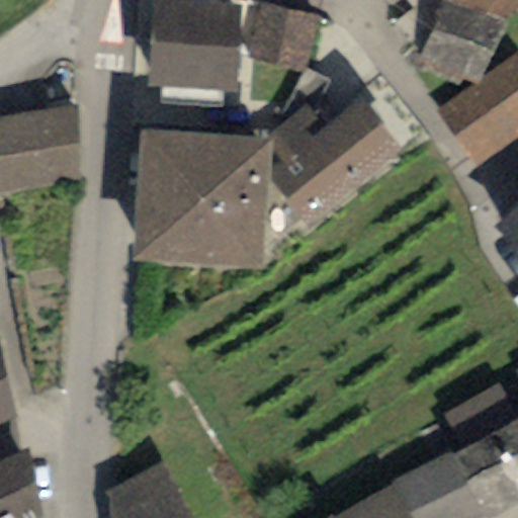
[(448,0),(444,3),(418,69),(473,92),(502,32),(517,17),(517,3),(516,0),(448,0)]
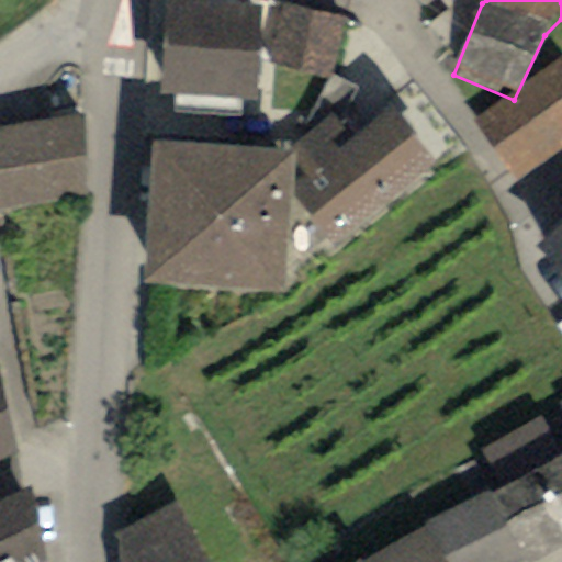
[(168,7),(159,109),(253,116),(260,14),(168,7)]
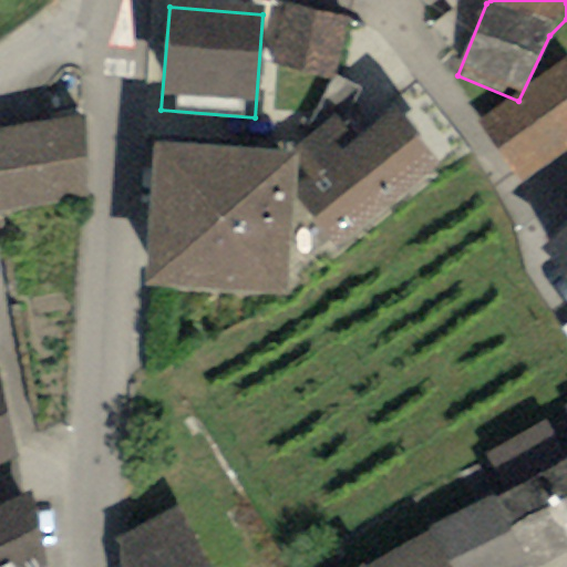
[(347,24),(282,8),(267,65),(331,82),(347,24)]
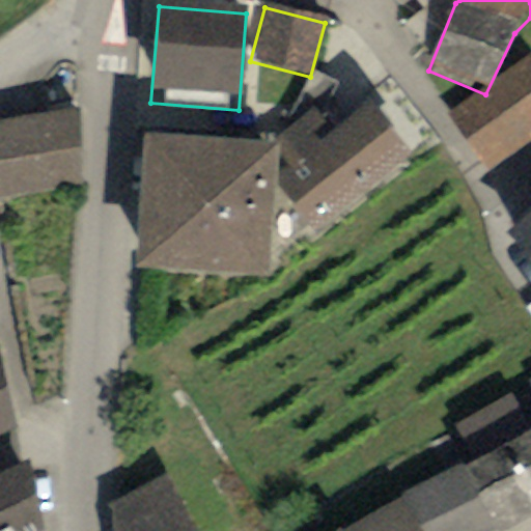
[(530,67),(456,117),(490,167),(530,139),(530,67)]
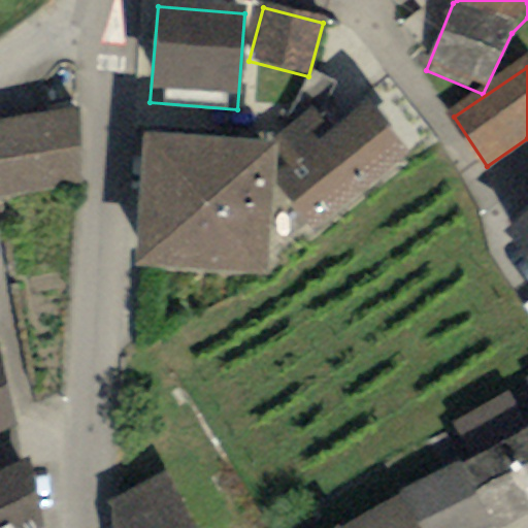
[(0,119),(0,166),(2,178),(83,166),(73,108),(0,119)]
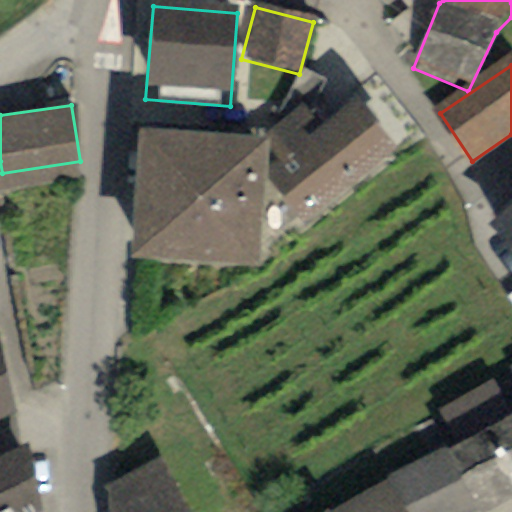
[(307,106),(267,136),(265,146),(263,181),(303,233),(394,160),(359,110),(328,133),(307,106)]
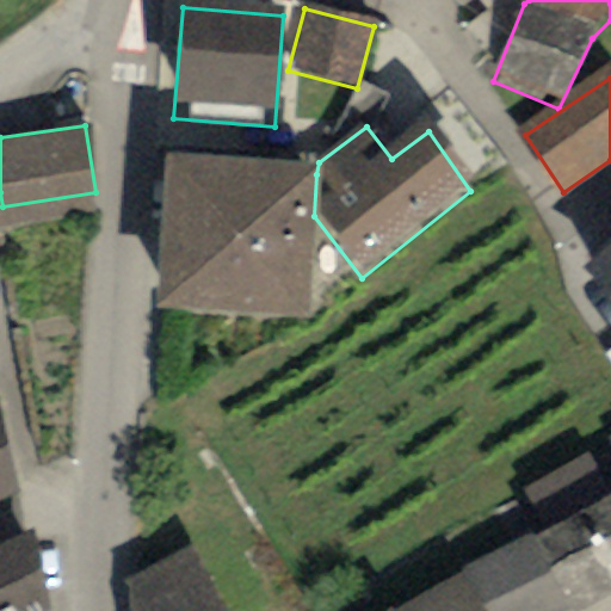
[(168,162),(154,328),(303,340),(314,216),(316,174),(168,162)]
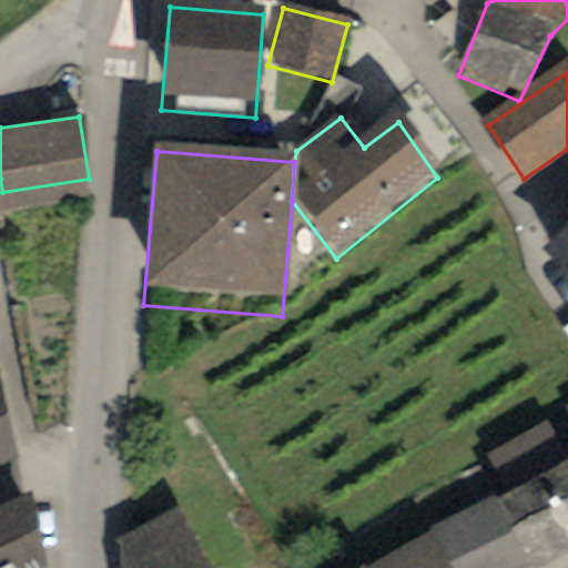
[(567,234),(535,267),(567,301),(567,234)]
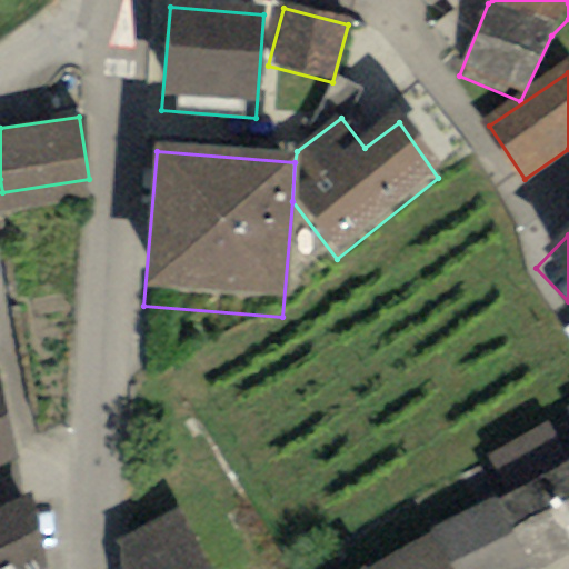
[(0,456),(18,448),(0,412),(0,456)]
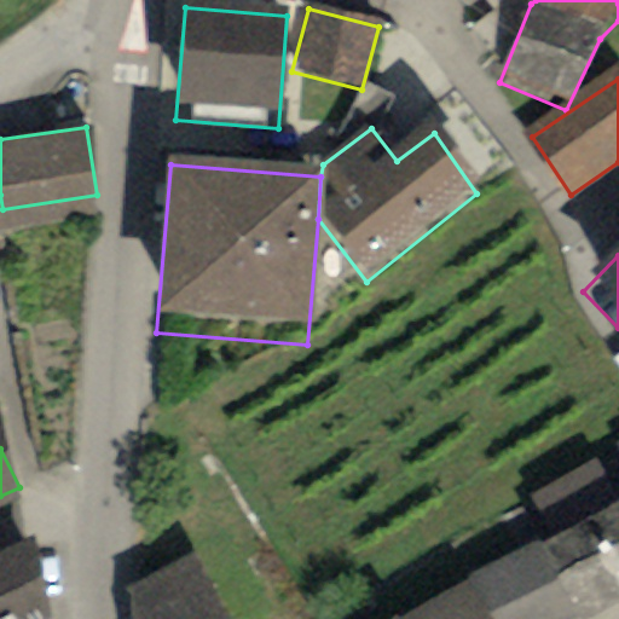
[(618,492),(542,536),(582,606),(618,585),(618,492)]
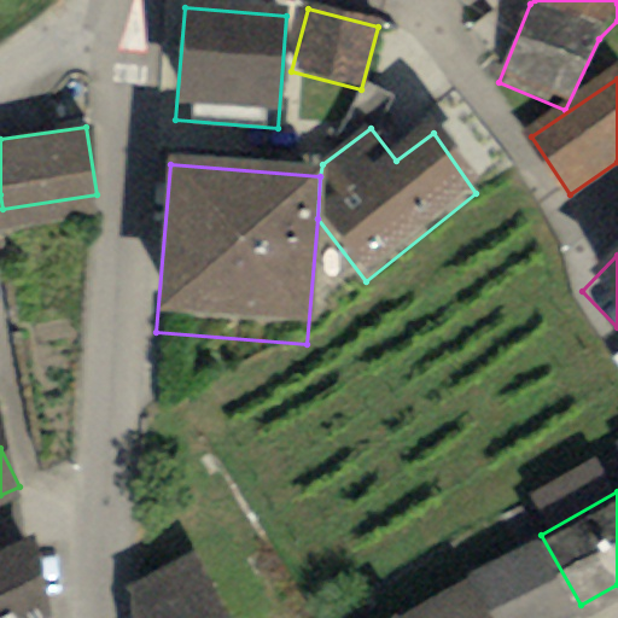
[(0,541),(0,617),(31,617),(51,610),(17,535),(0,541)]
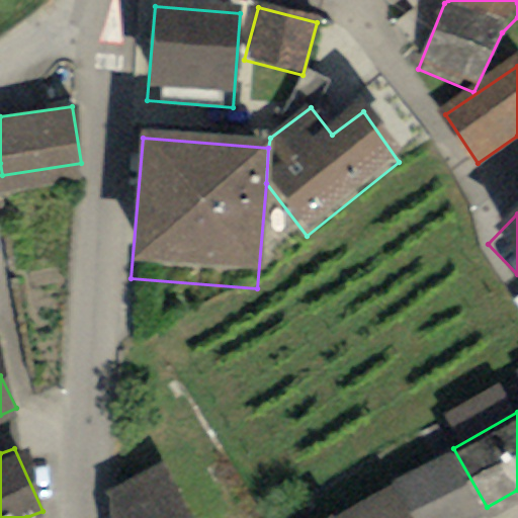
[(465,517),(487,507),(453,448),(399,477),(422,517),(465,517)]
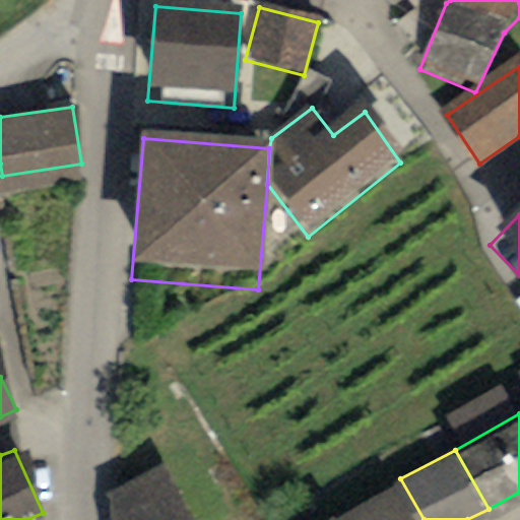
[(110,488),(122,519),(194,519),(165,461),(110,488)]
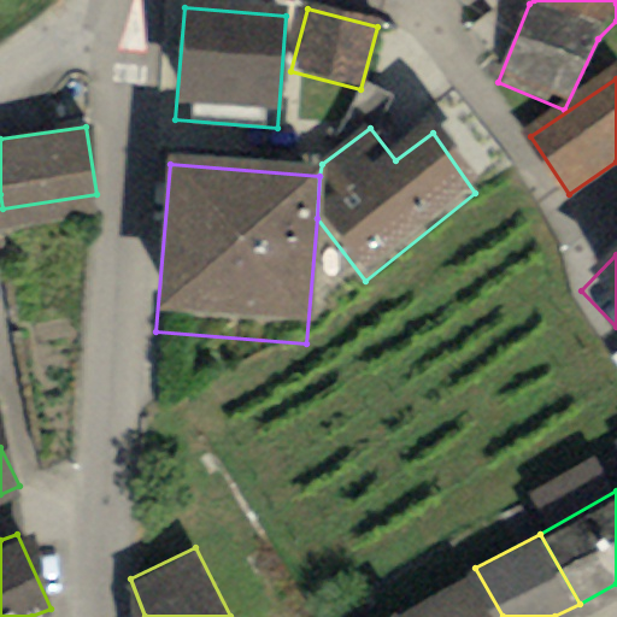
[(503,616),(475,568),(393,610),(381,616),(503,616)]
